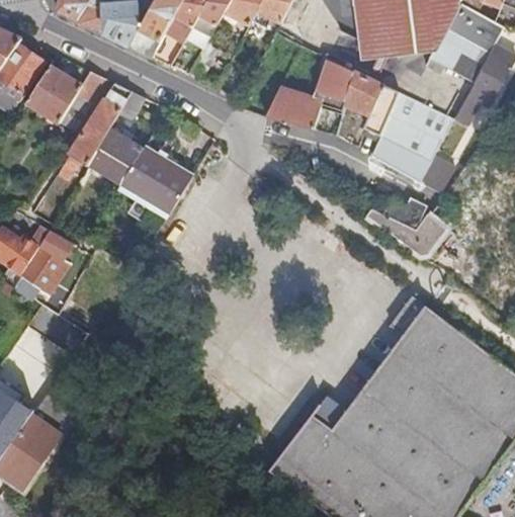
[(59,0),(58,9),(78,19),(89,0),(59,0)]
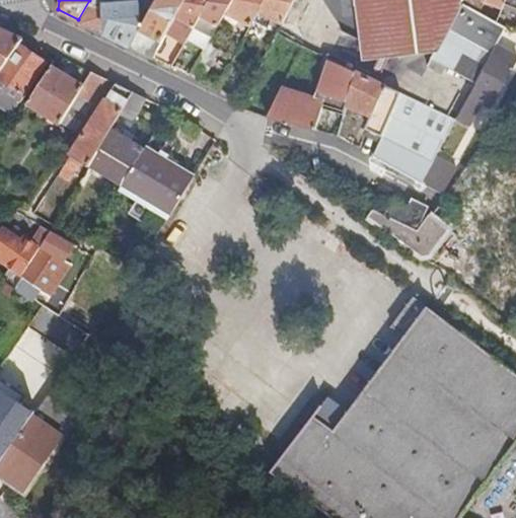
[(105,27),(106,32),(124,42),(133,46),(156,0),(89,0),(78,19),(82,20),(81,22),(105,27)]
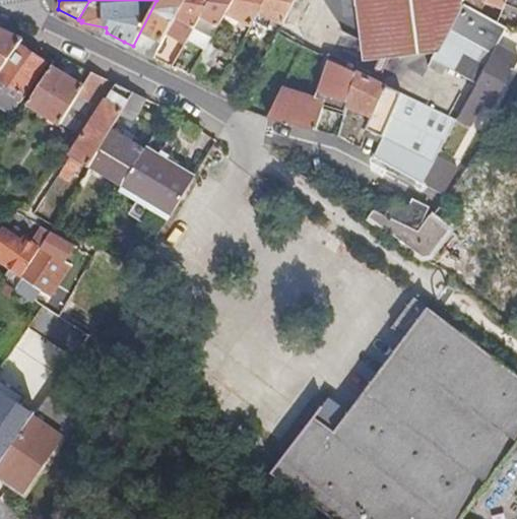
[(141,50),(153,56),(184,0),(156,0),(133,46),(141,50)]
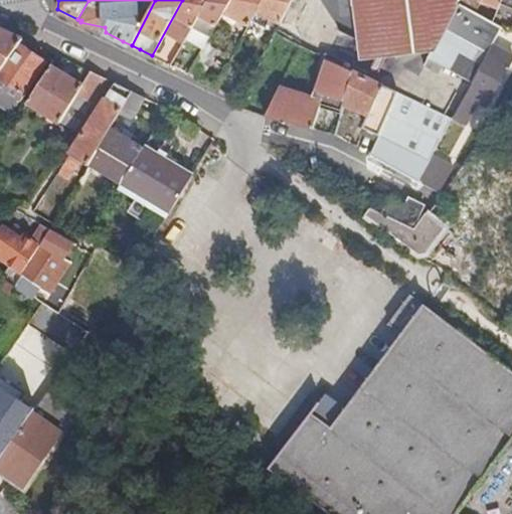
[(159,59),(170,64),(187,34),(182,31),(187,21),(192,24),(205,0),(182,0),(152,55),(159,59)]
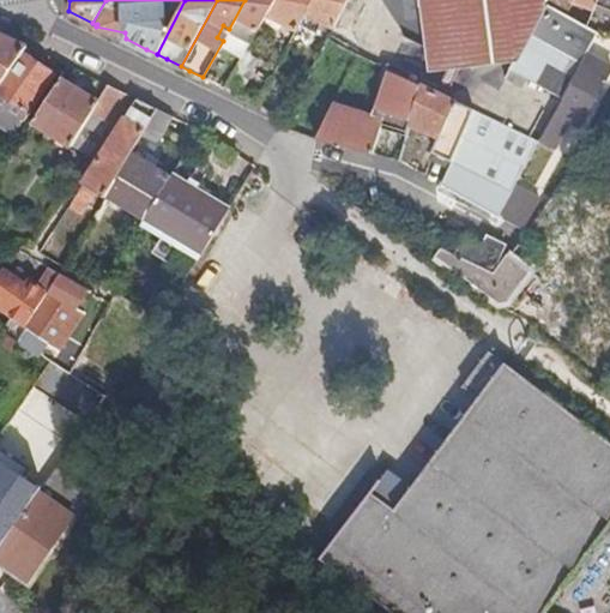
[(224,88),(243,52),(259,24),(265,13),(271,0),(245,0),(229,29),(223,41),(203,77),(224,88)]
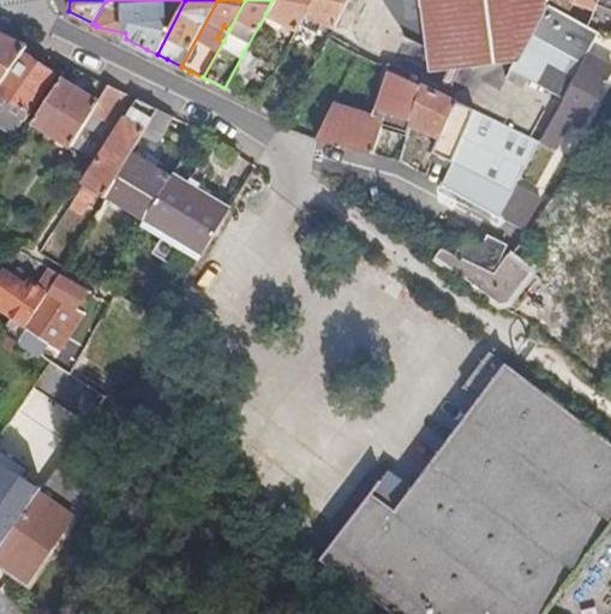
[(271,0),(265,13),(294,28),(298,22),(309,0),(271,0)]
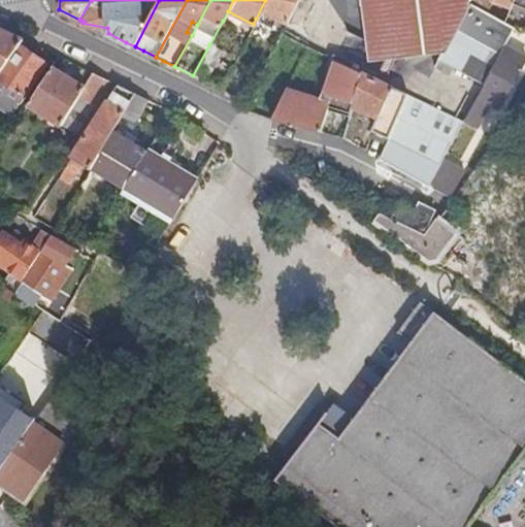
[(274,17),(286,22),(296,0),(265,0),(256,19),(269,26),(274,17)]
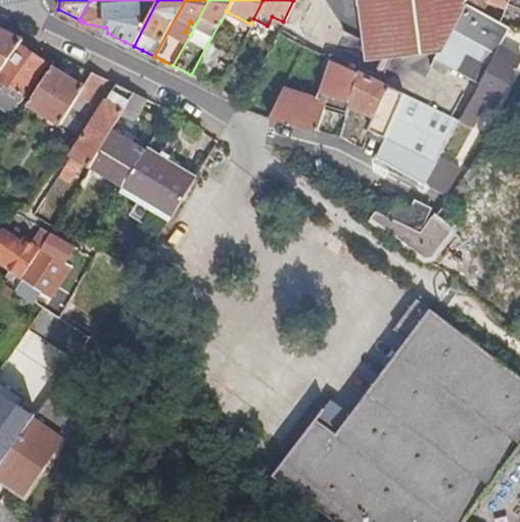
[(356,0),(365,62),(435,54),(464,0),(356,0)]
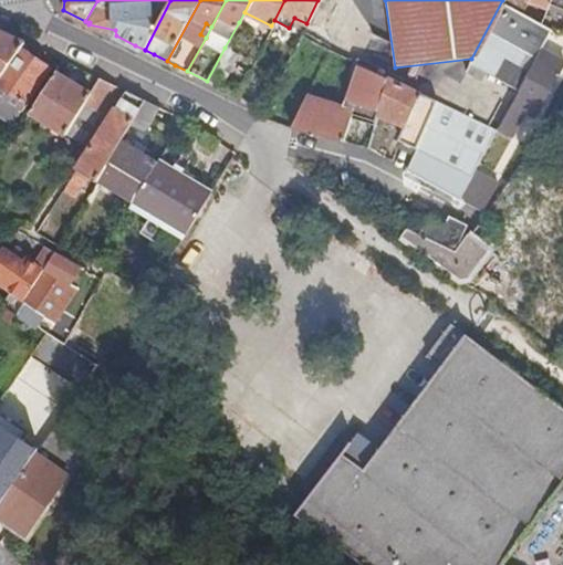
[(502,0),(471,59),(464,72),(478,80),(483,71),(518,89),(540,48),(551,29),(540,22),(533,19),(522,12),(502,0)]
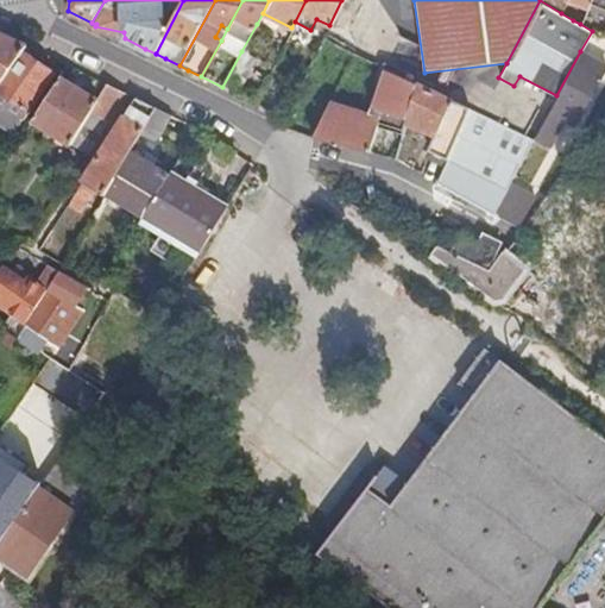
[(561,13),(565,0),(540,0),(561,13)]
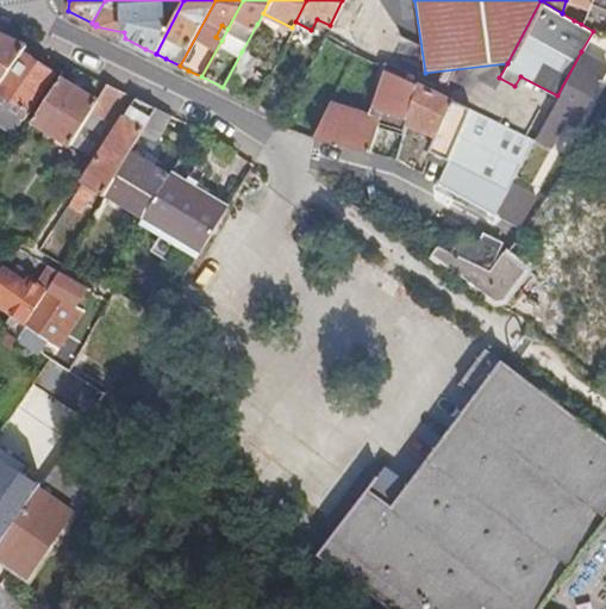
[(580,6),(566,0),(562,13),(574,20),(580,6)]
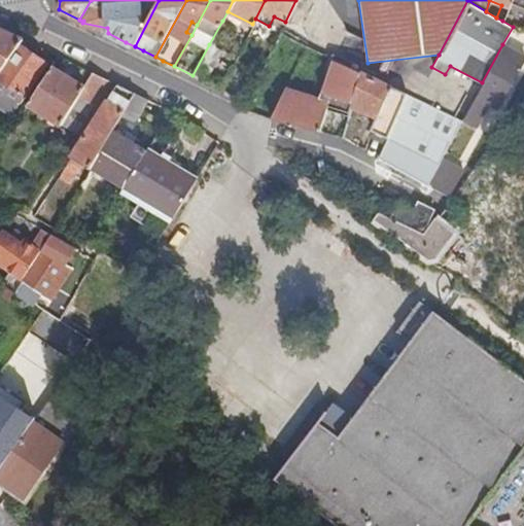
[(509,3),(510,0),(489,0),(501,5),(496,18),(502,21),(509,3)]
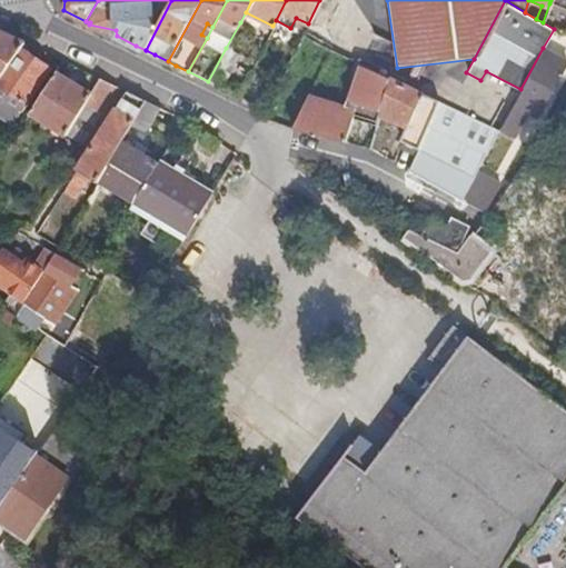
[(565,11),(565,0),(550,0),(549,3),(565,11)]
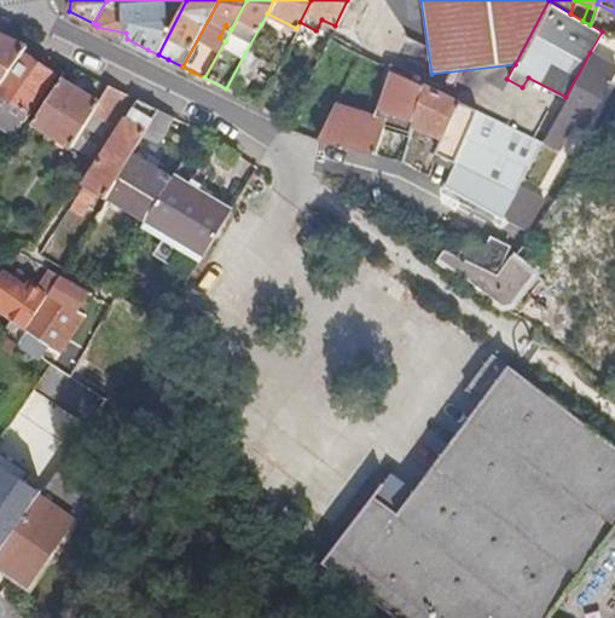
[(614,12),(597,4),(590,24),(602,32),(610,36),(614,24),(614,12)]
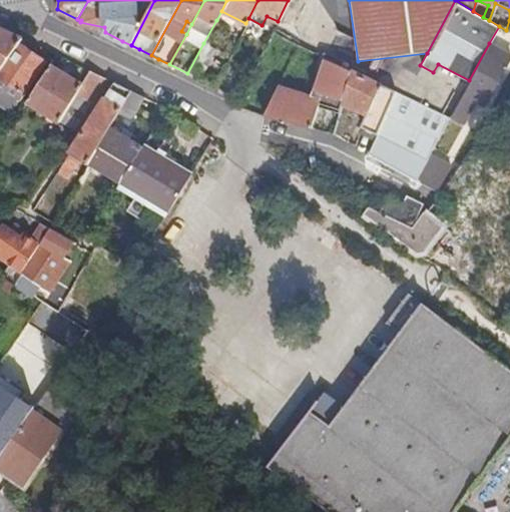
[(245,23),(221,11),(216,20),(241,32),(245,23)]
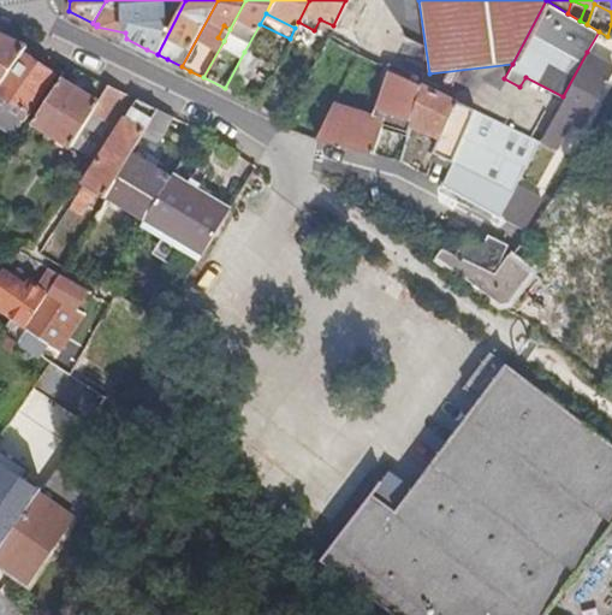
[(218,37),(224,41),(230,29),(224,25),(218,37)]
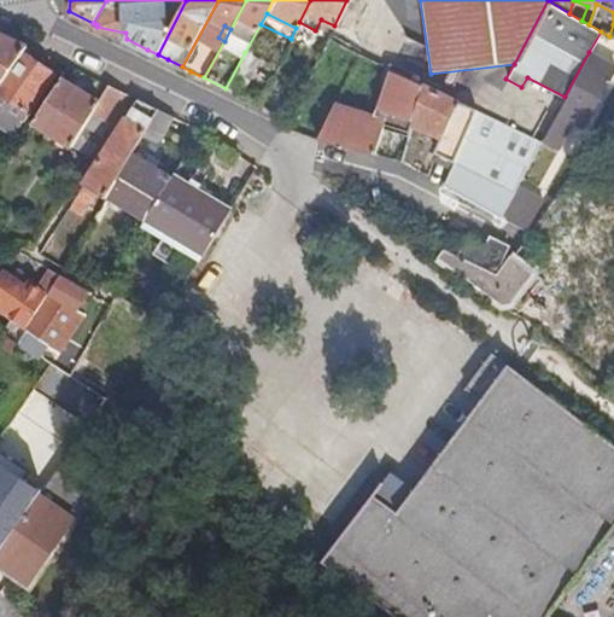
[(291,39),(278,65),(292,74),(311,36),(296,28),(291,39)]
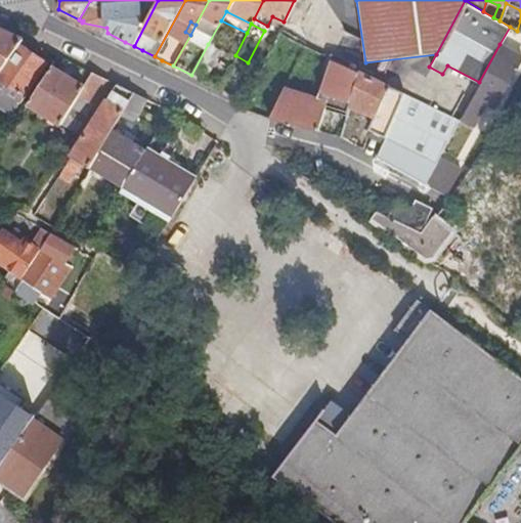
[(0,69),(17,43),(22,38),(0,27),(0,69)]
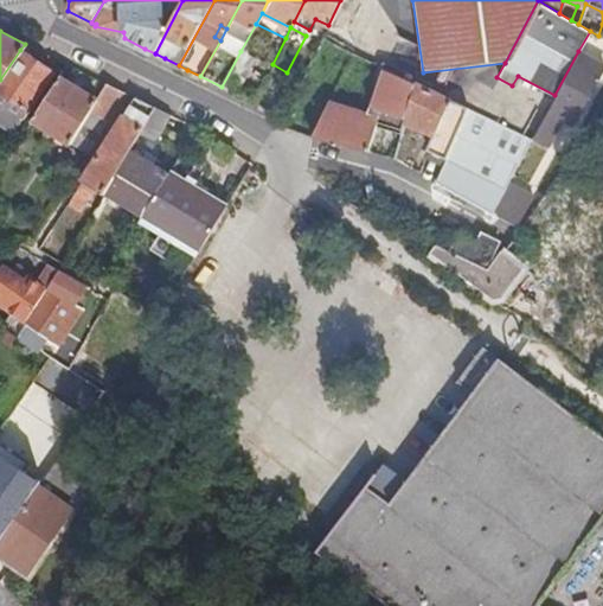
[(0,120),(14,131),(55,72),(20,50),(0,80),(0,120)]
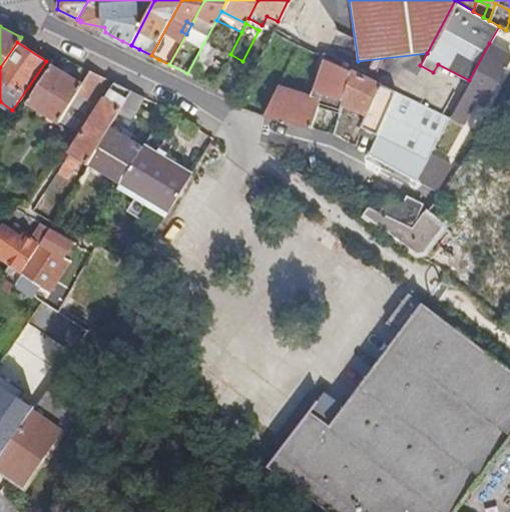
[(214,48),(203,43),(187,73),(198,78),(214,48)]
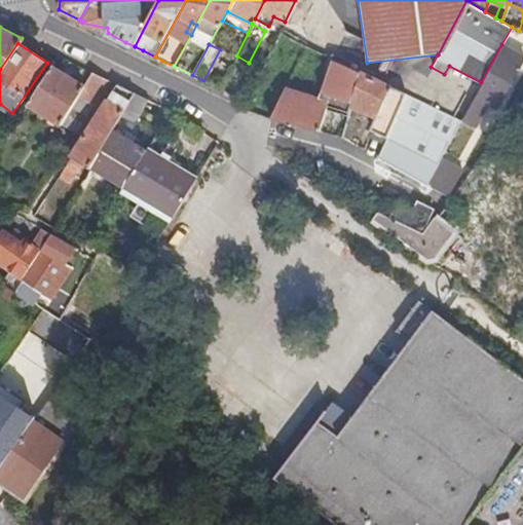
[(481,82),(461,117),(474,124),(487,101),(495,106),(522,55),(501,44),(481,82)]
